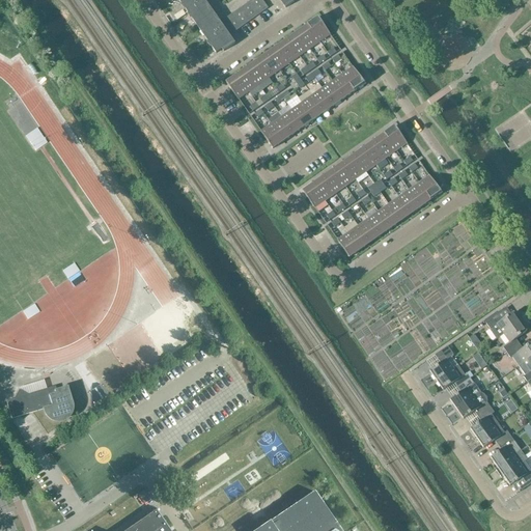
[(178,0),(216,54),(222,50),(223,52),(234,44),(233,42),(231,43),(201,0),(178,0)]
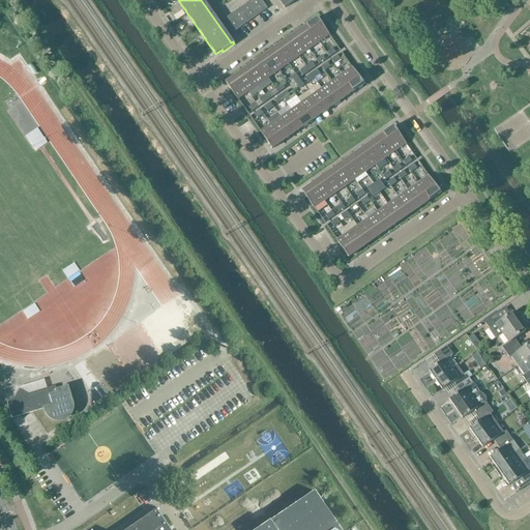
[(231,25),(236,21),(240,27),(267,8),(261,0),(252,0),(226,19),(231,25)]
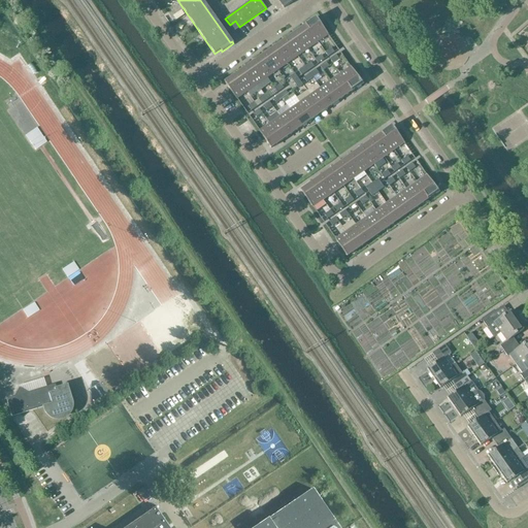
[(318,42),(329,35),(321,24),(322,23),(318,18),(306,26),(318,42)]
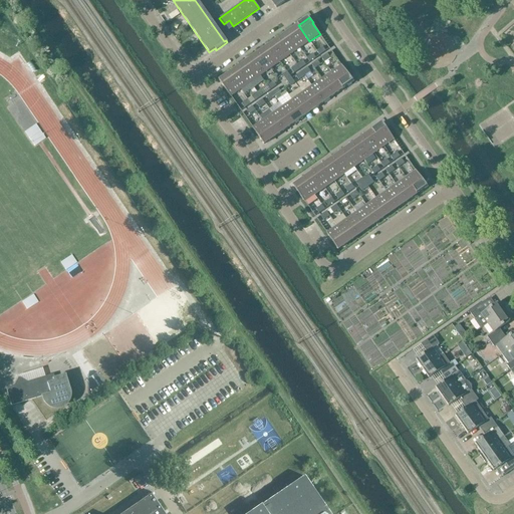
[(228,30),(233,26),(229,20),(224,24),(228,30)]
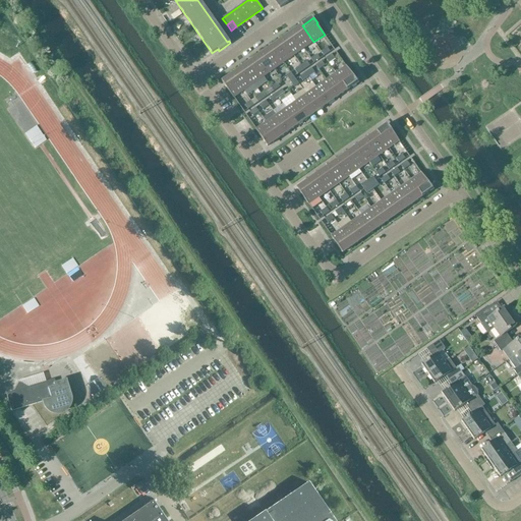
[(302,25),(292,32),(304,49),(313,42),(302,25)]
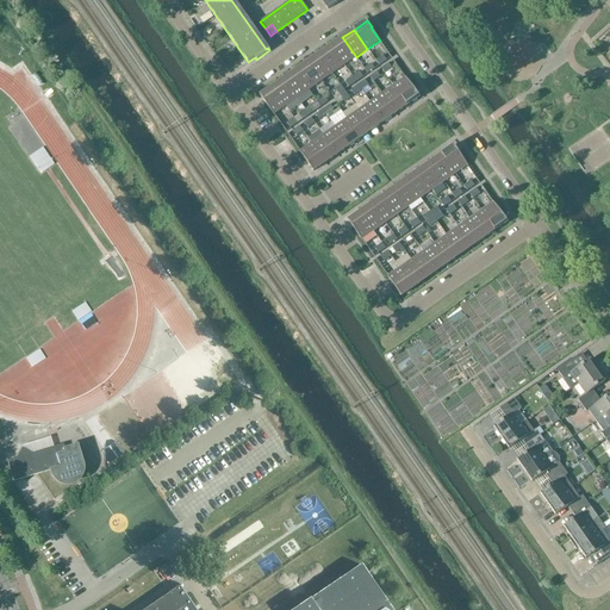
[(342,37),(330,45),(344,66),(356,57),(342,37)]
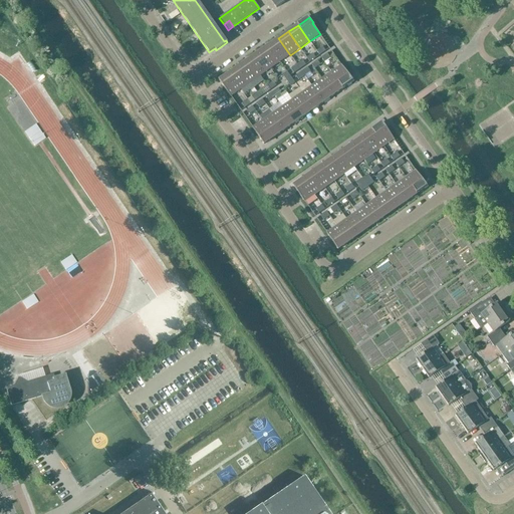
[(278,38),(268,45),(280,62),(290,55),(278,38)]
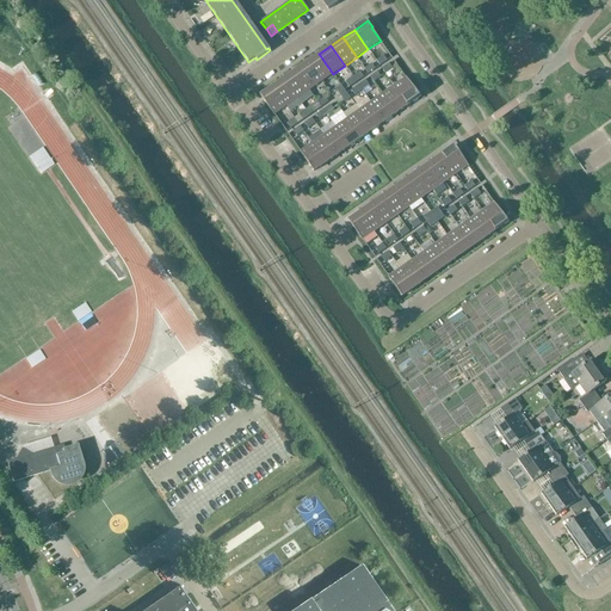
[(319,54),(308,62),(321,82),(333,74),(319,54)]
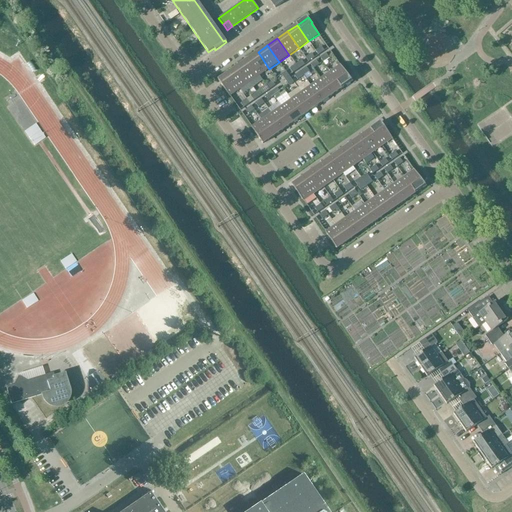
[(322,47),(316,51),(319,55),(325,51),(322,47)]
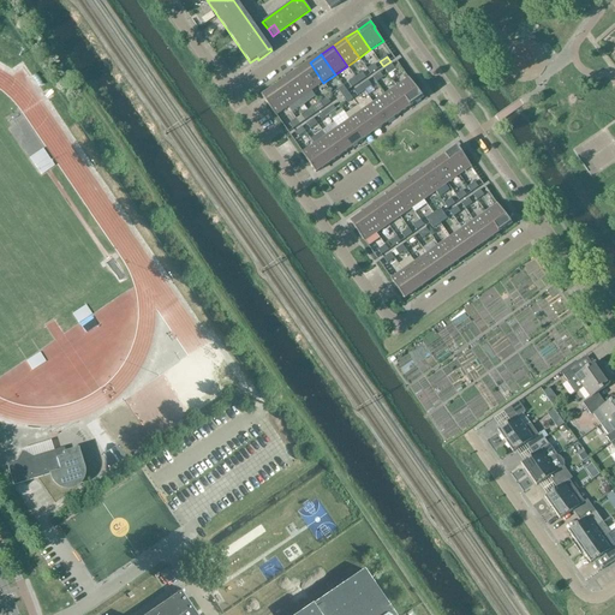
[(323,83),(310,63),(298,71),(311,91),(323,83)]
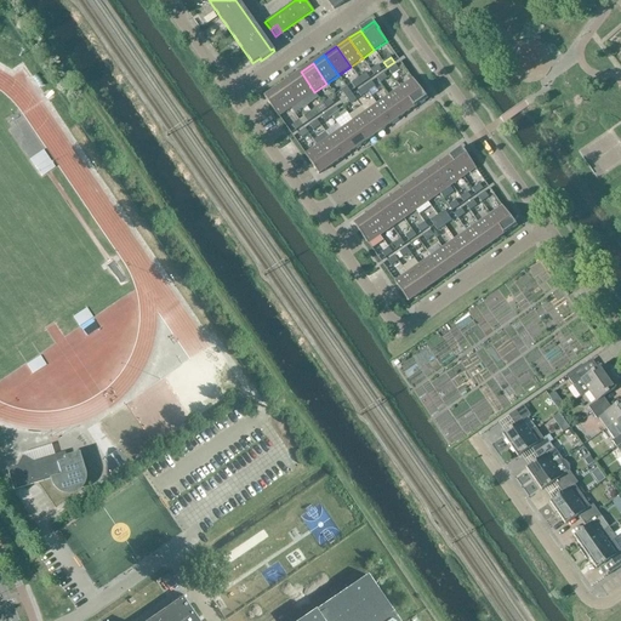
[(379,66),(371,70),(375,75),(382,70),(379,66)]
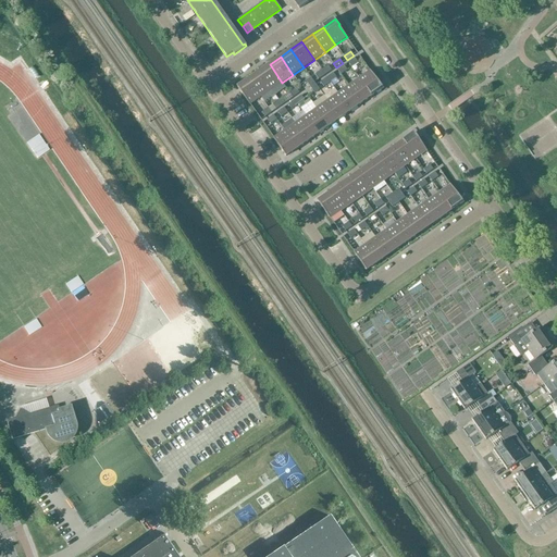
[(355,59),(348,63),(351,67),(358,63),(355,59)]
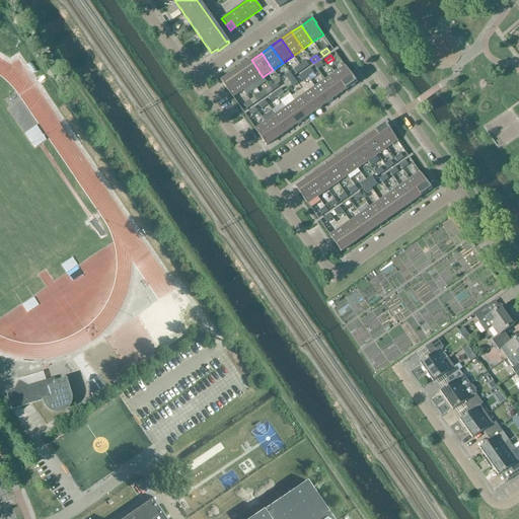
[(251,60),(241,67),(253,83),(263,77),(251,60)]
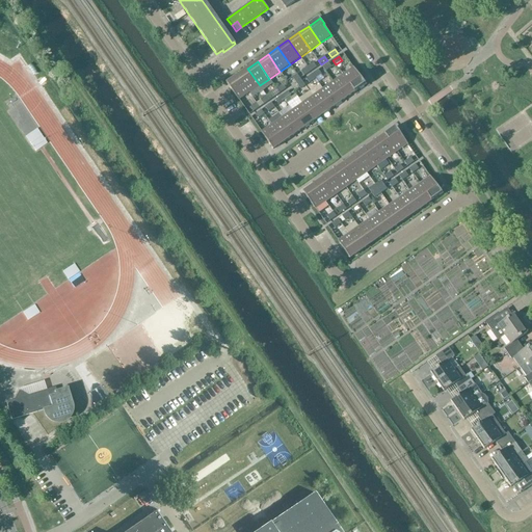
[(314,63),(308,68),(311,72),(317,68),(314,63)]
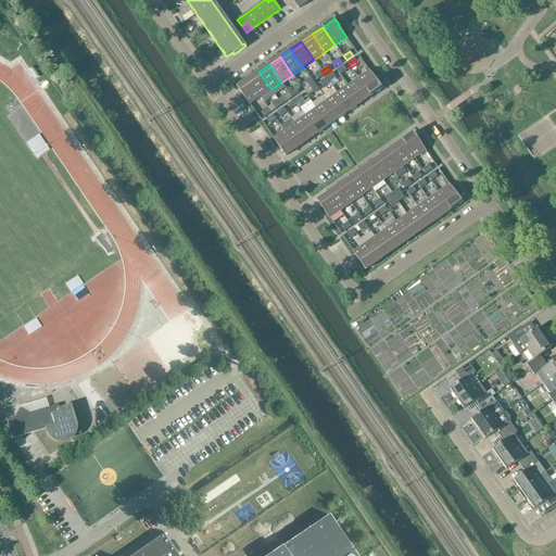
[(344,66),(338,71),(340,75),(348,71),(344,66)]
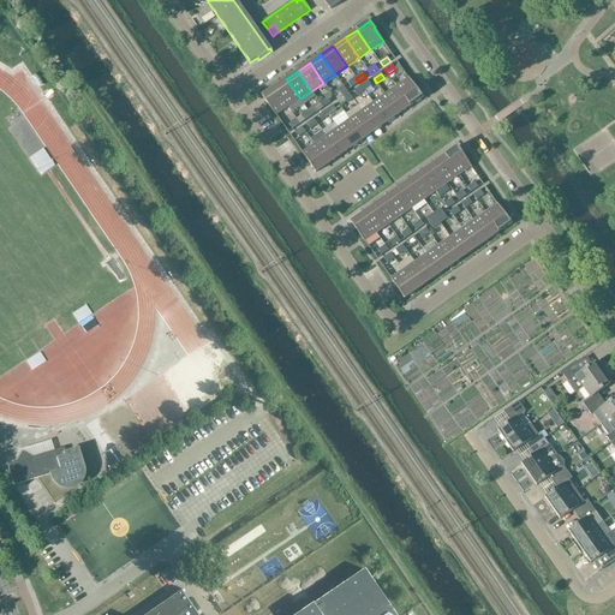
[(356,78),(348,83),(352,88),(359,83),(356,78)]
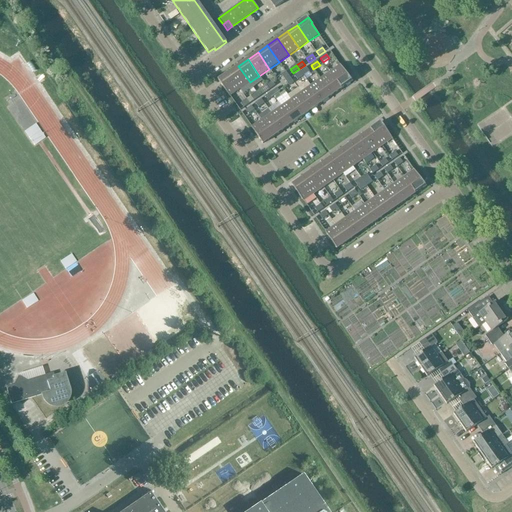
[(342,89),(353,81),(349,75),(348,76),(340,65),(330,72),(342,89)]
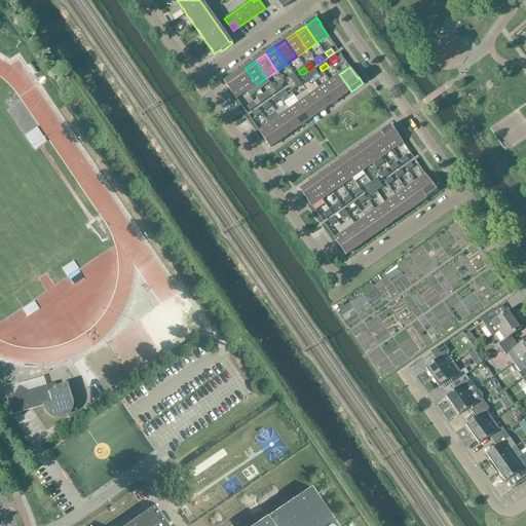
[(245,68),(234,75),(247,91),(257,84),(245,68)]
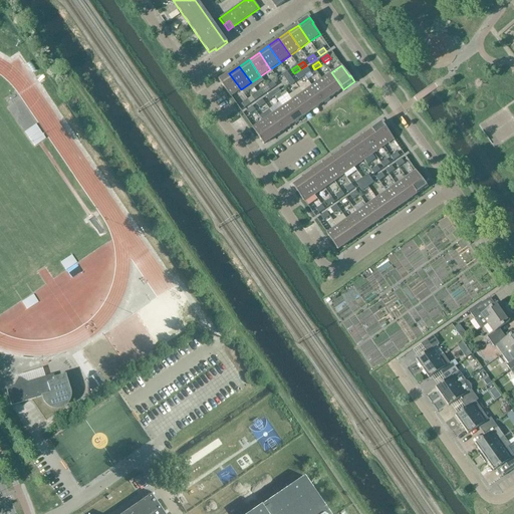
[(307,68),(302,72),(305,76),(310,72),(307,68)]
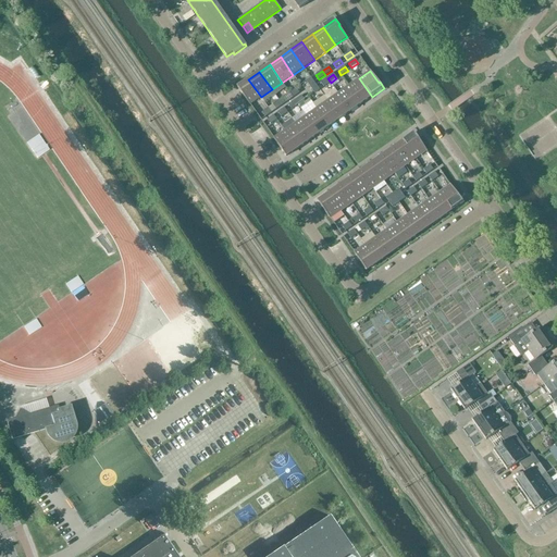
[(327,78),(321,83),(323,87),(331,83),(327,78)]
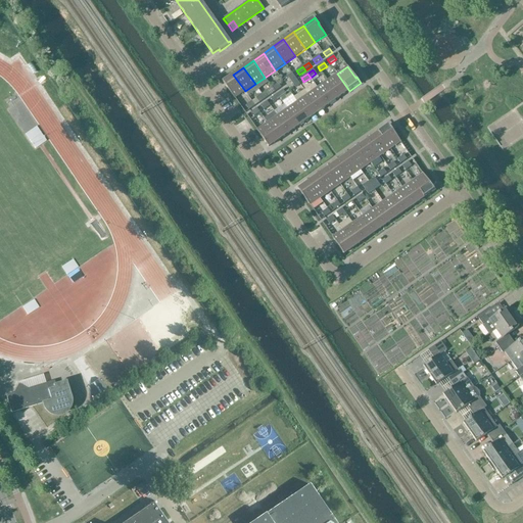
[(349,91),(337,74),(327,81),(339,97),(349,91)]
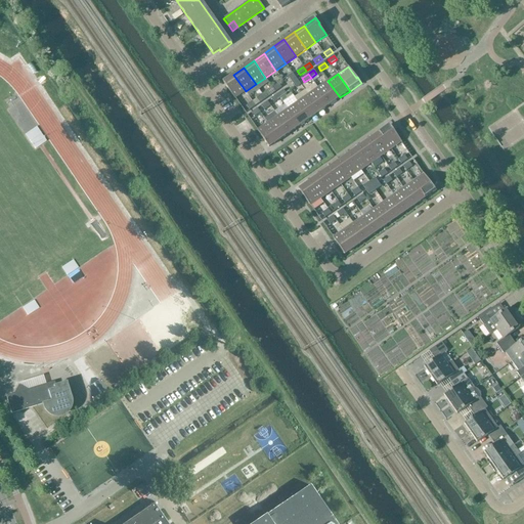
[(246,91),(233,75),(223,82),(235,99),(246,91)]
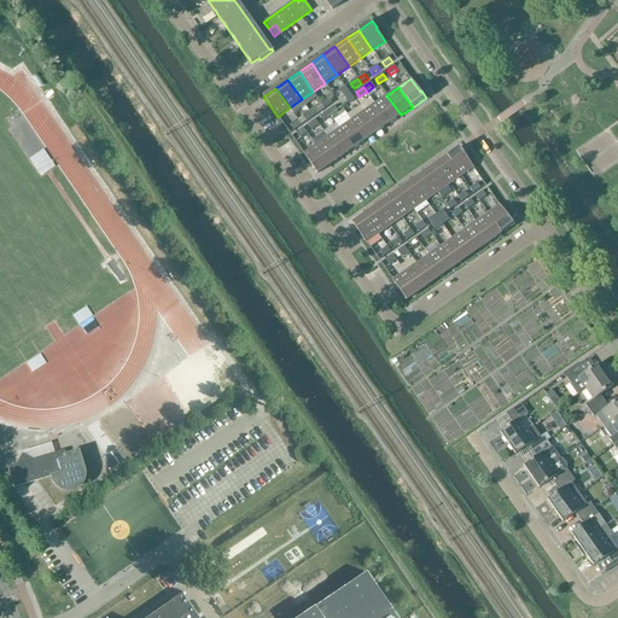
[(386,95),(375,104),(389,123),(401,115),(386,95)]
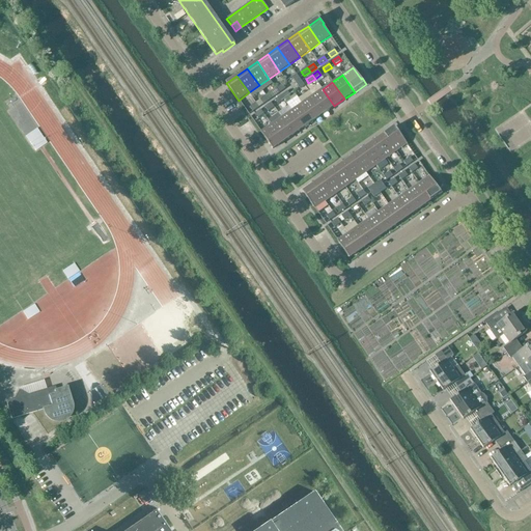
[(282,85),(277,89),(279,93),(285,89),(282,85)]
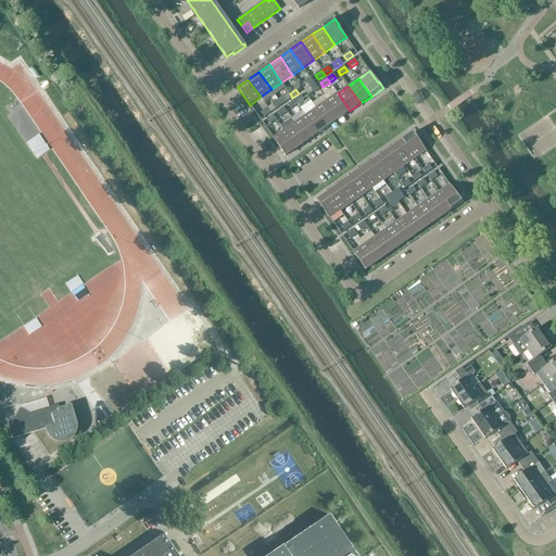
[(350,111),(338,93),(327,101),(339,118),(350,111)]
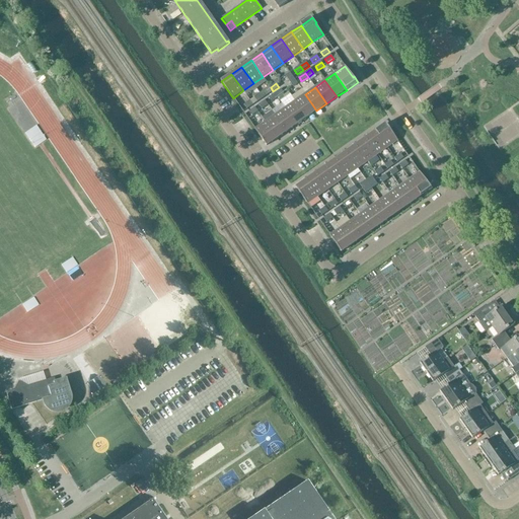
[(281,89),(275,94),(278,98),(284,94),(281,89)]
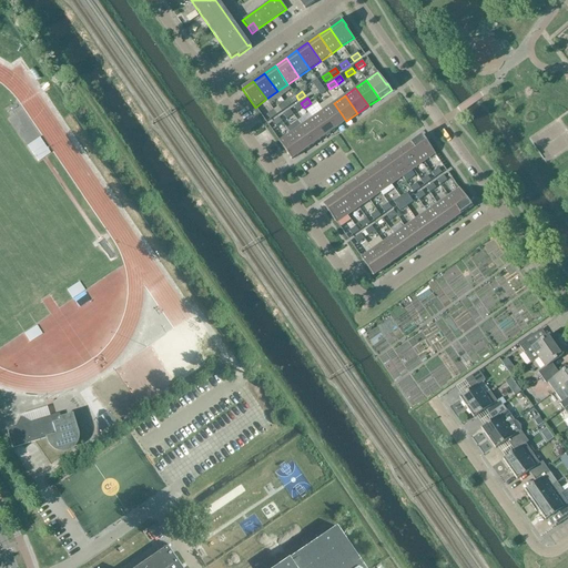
[(285,103),(279,108),(282,112),(288,108),(285,103)]
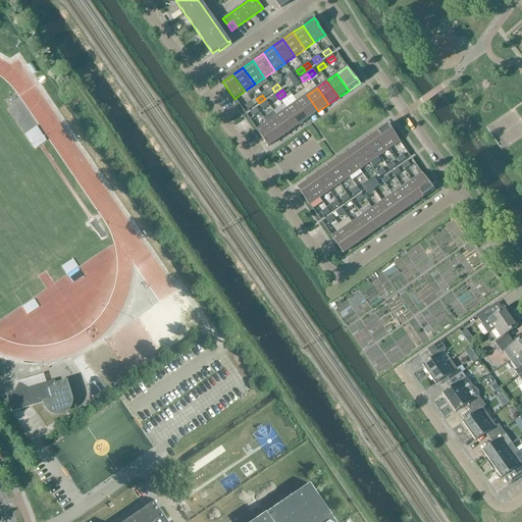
[(276,95),(270,99),(273,103),(279,99),(276,95)]
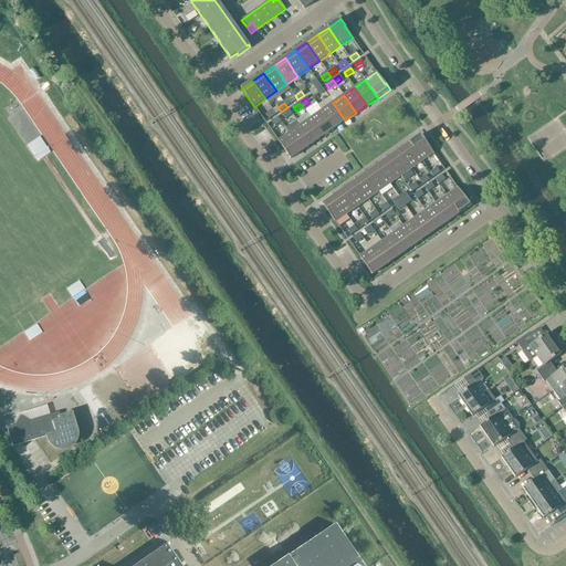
[(345,121),(333,103),(322,111),(335,128),(345,121)]
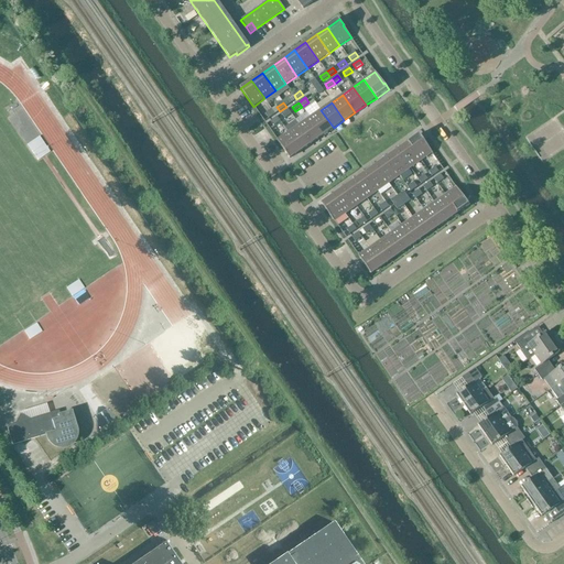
[(288,109),(281,115),(284,119),(291,115),(288,109)]
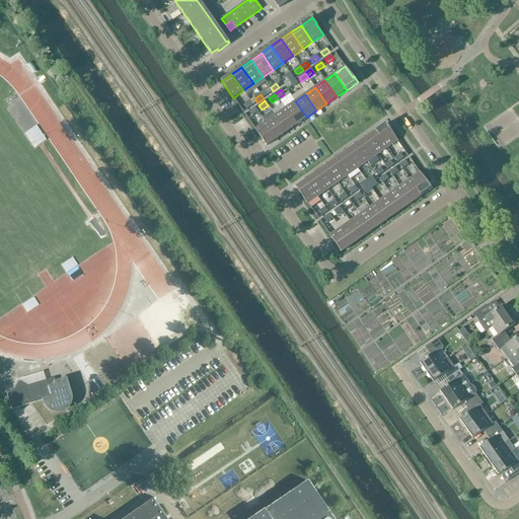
[(250,101),(244,105),(247,109),(253,105),(250,101)]
